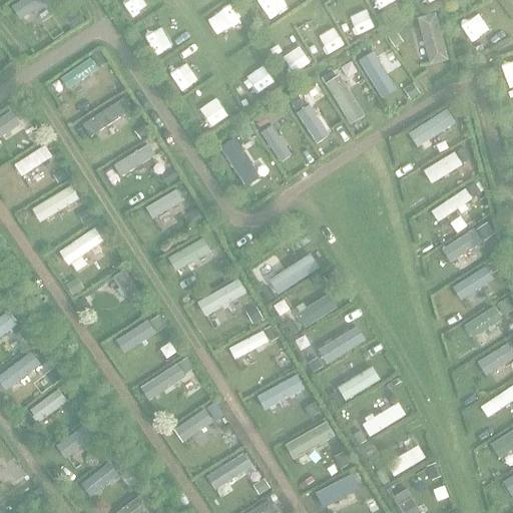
[(24,0),(18,5),(24,15),(46,0),(24,0)]
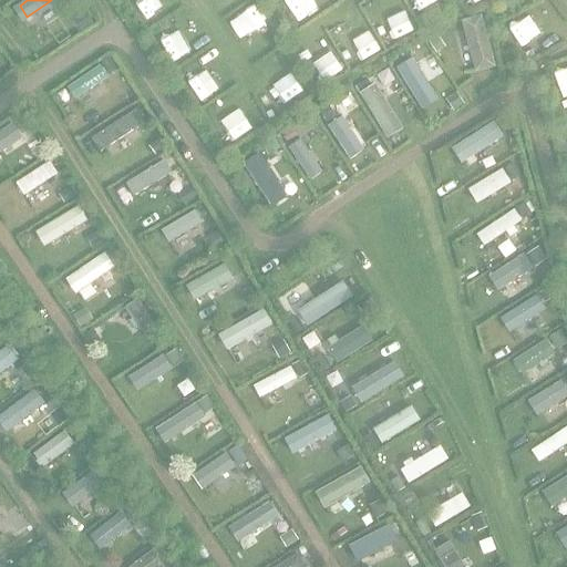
[(496,68),(482,16),(462,20),(476,72),(496,68)]
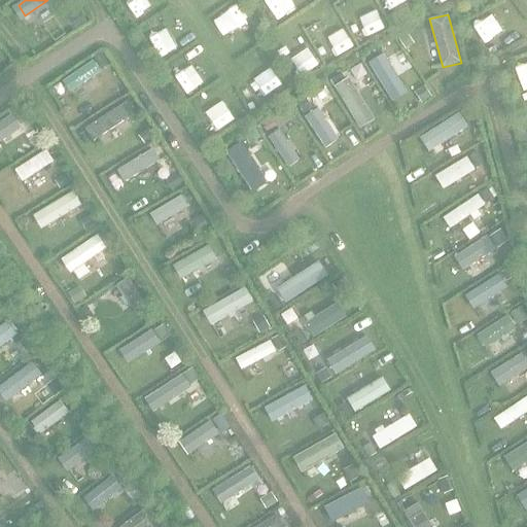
[(365,59),(394,104),(406,96),(397,83),(403,79),(396,69),(390,73),(383,62),(392,57),(385,46),(365,59)]
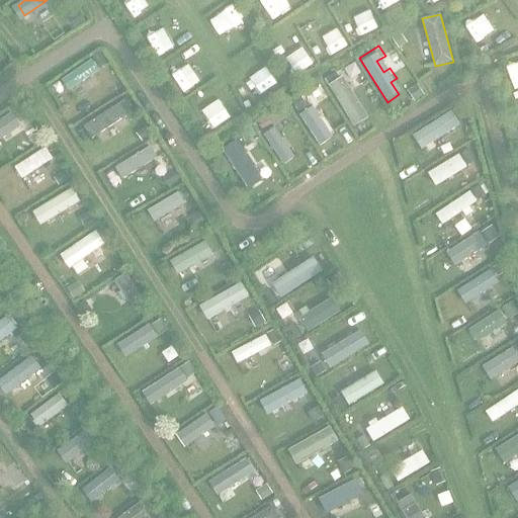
[(90,62),(62,80),(70,92),(97,73),(90,62)]
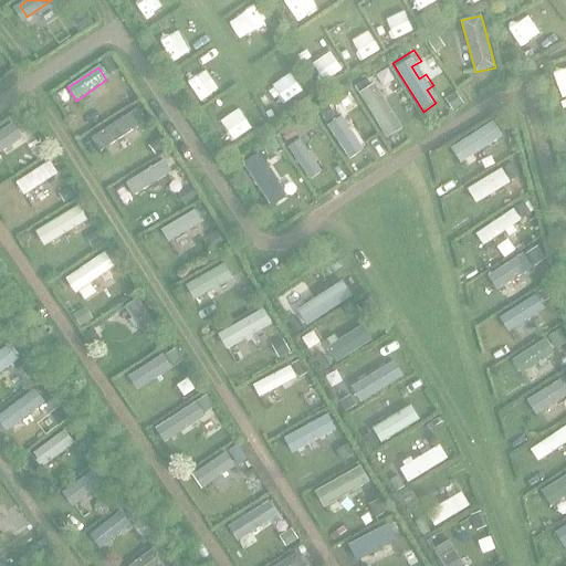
[(359,93),(387,138),(402,128),(375,83),(359,93)]
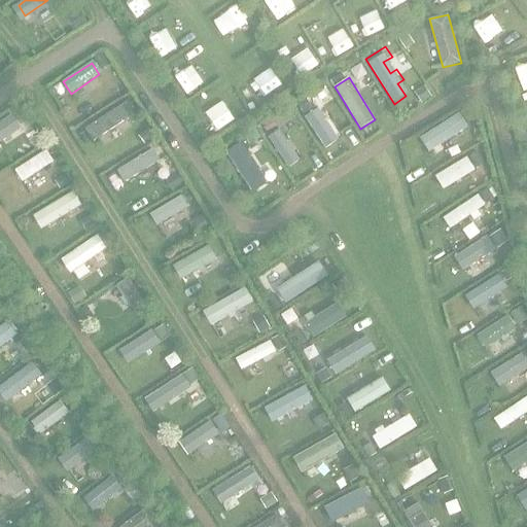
[(128,101),(84,129),(93,141),(135,113),(128,101)]
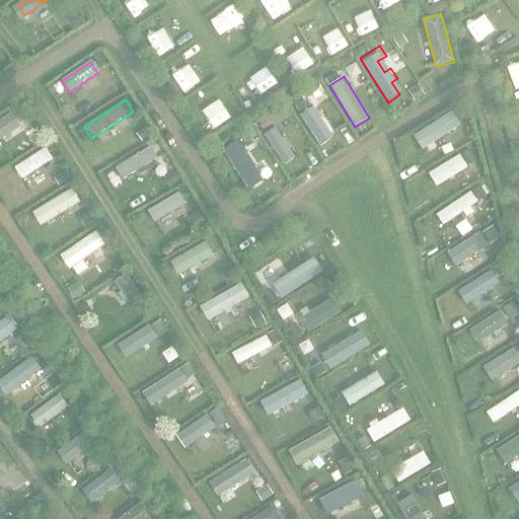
[(298,110),(316,138),(326,132),(308,104),(298,110)]
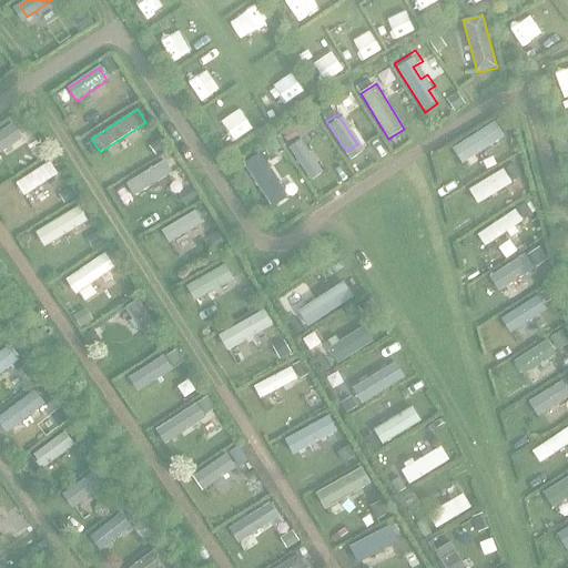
[(0,149),(22,134),(16,123),(0,132),(0,149)]
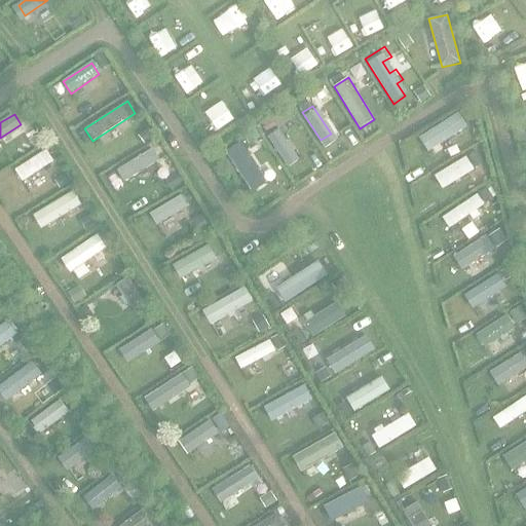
[(459,128),(452,117),(416,139),(423,151),(459,128)]
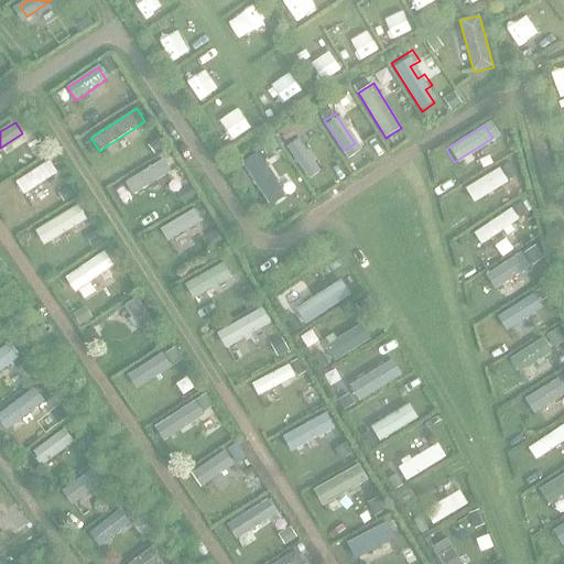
[(286,145),(308,176),(318,169),(297,138),(286,145)]
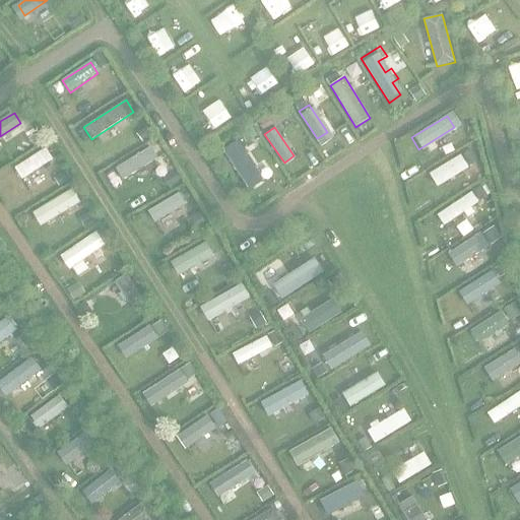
[(226,150),(247,181),(258,174),(238,142),(226,150)]
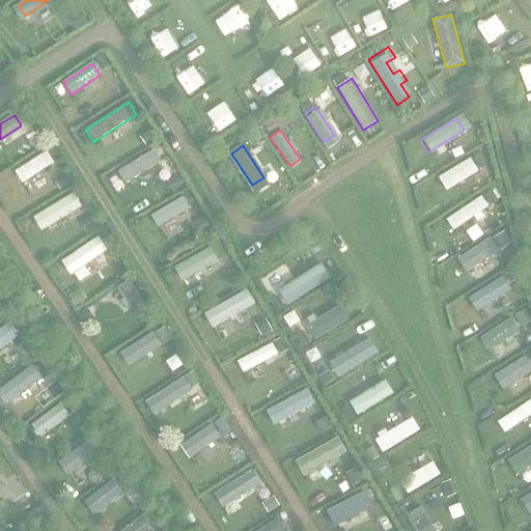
[(126,184),(161,161),(155,149),(118,172),(126,184)]
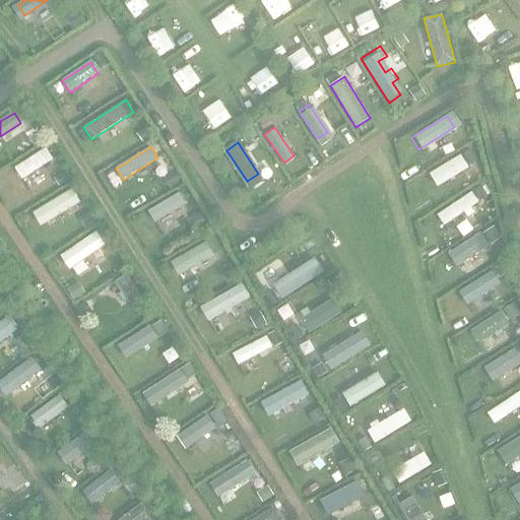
[(53,159),(46,148),(14,168),(22,179),(53,159)]
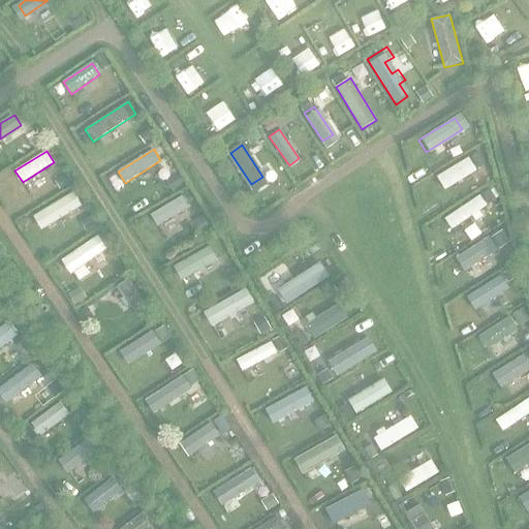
[(476,170),(468,158),(437,177),(444,190),(476,170)]
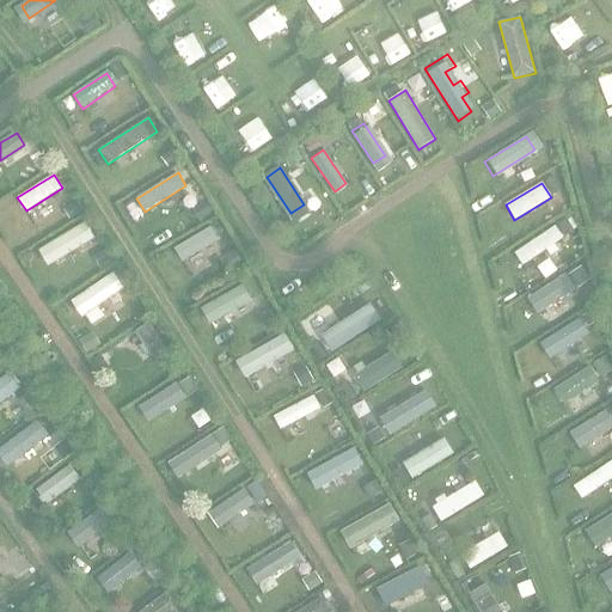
[(48,265),(93,238),(84,221),(38,250),(48,265)]
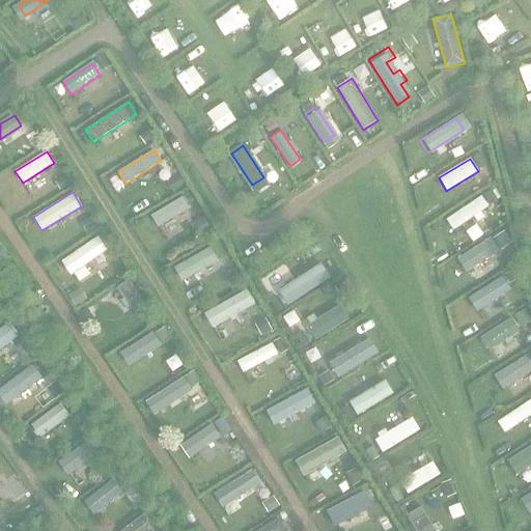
[(453,230),(488,206),(481,195),(446,220),(453,230)]
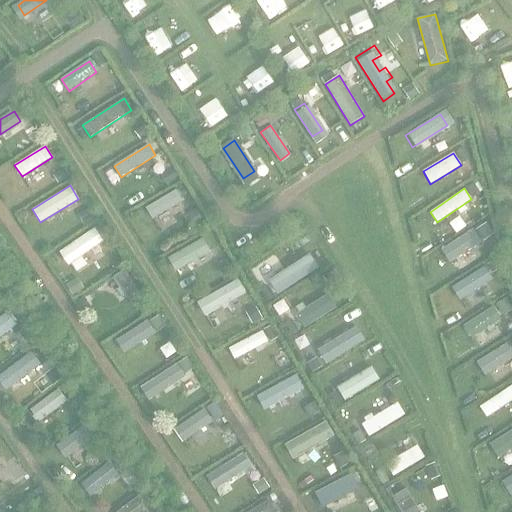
[(151,220),(181,202),(174,191),(144,209),(151,220)]
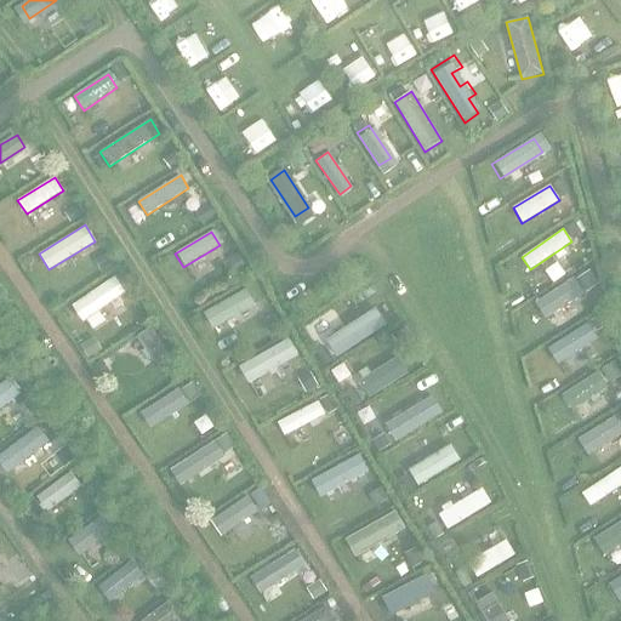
[(114,277),(73,306),(84,322),(112,303),(115,308),(123,302),(119,297),(125,294),(114,277)]
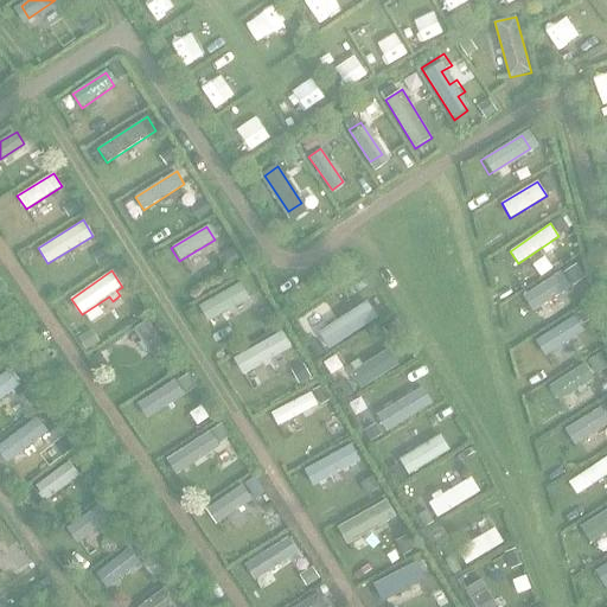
[(563,288),(556,276),(524,295),(531,307),(563,288)]
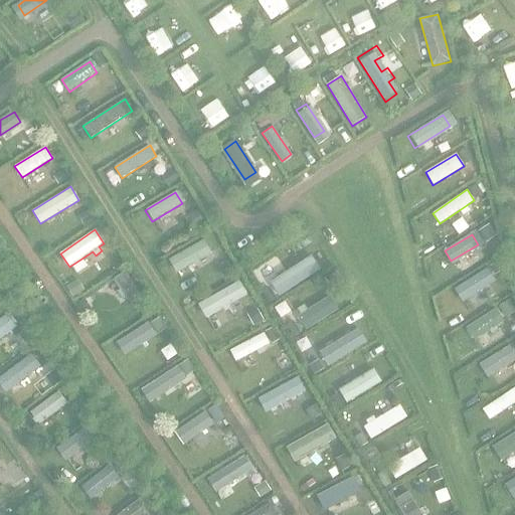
[(176,273),(211,252),(204,239),(169,260),(176,273)]
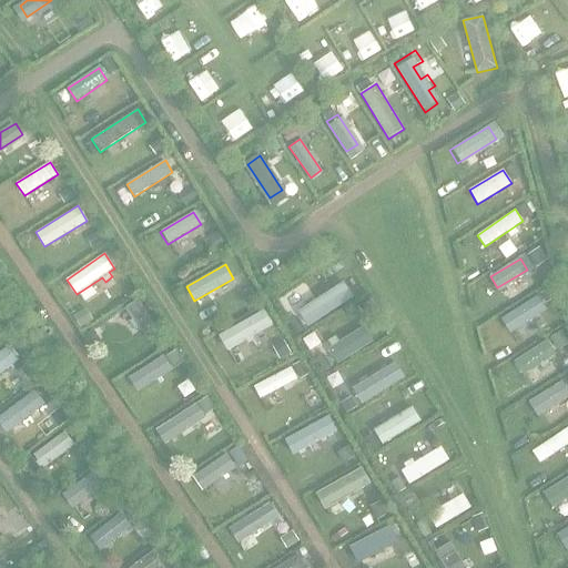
[(308,326),(347,300),(338,287),(300,313),(308,326)]
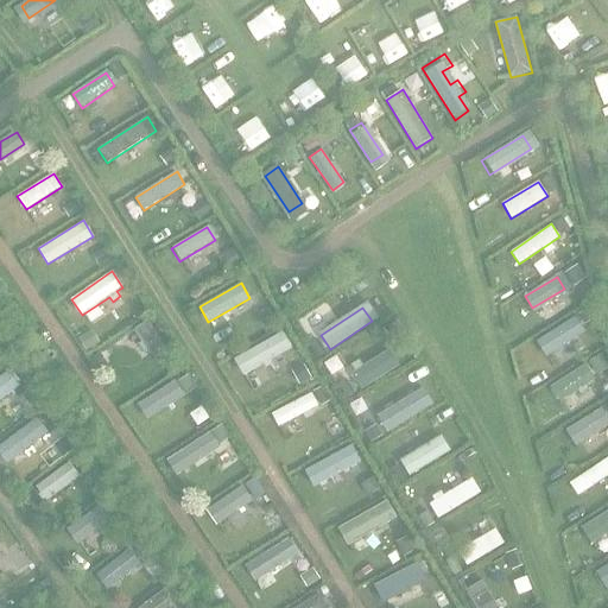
[(169,354),(146,321),(134,329),(157,362),(169,354)]
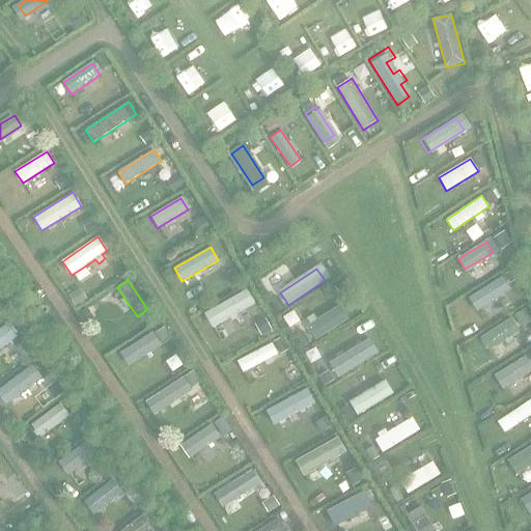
[(504,291),(497,281),(468,300),(475,310),(504,291)]
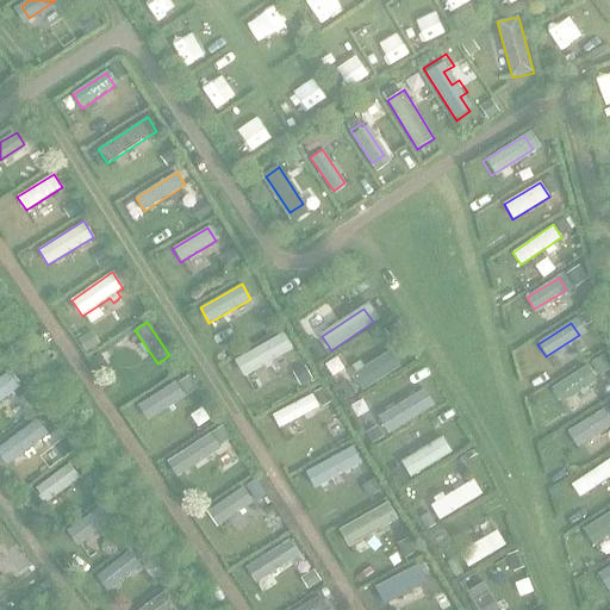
[(244,377),(292,349),(284,332),(235,361),(244,377)]
